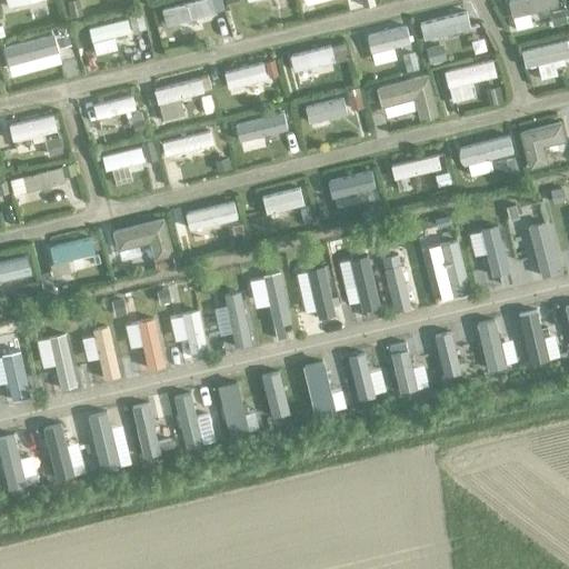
[(211,15),(207,0),(198,0),(159,10),(163,28),(211,15)]
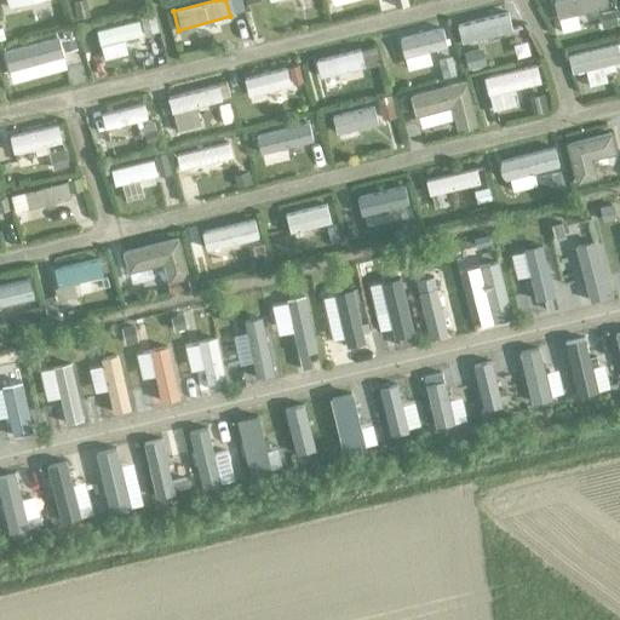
[(606,9),(603,0),(560,0),(552,3),(557,21),(606,9)]
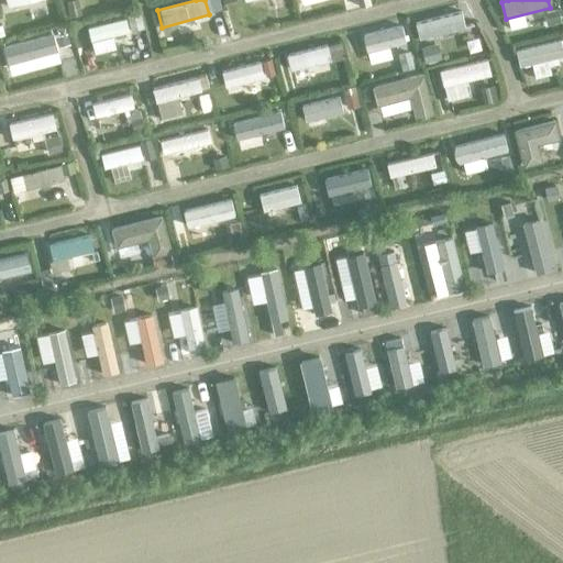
[(464,31),(460,13),(415,24),(419,42),(464,31)]
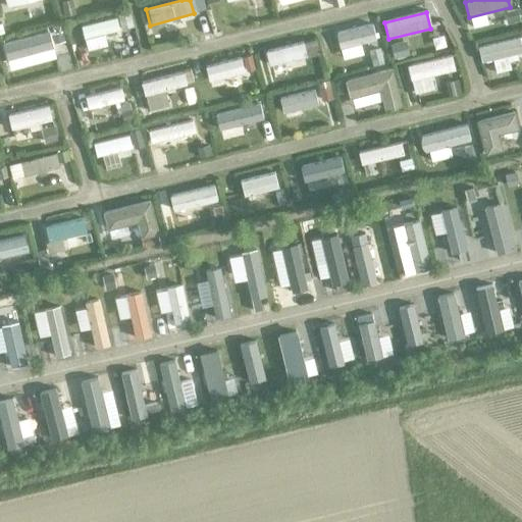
[(116,32),(113,18),(79,27),(82,40),(116,32)]
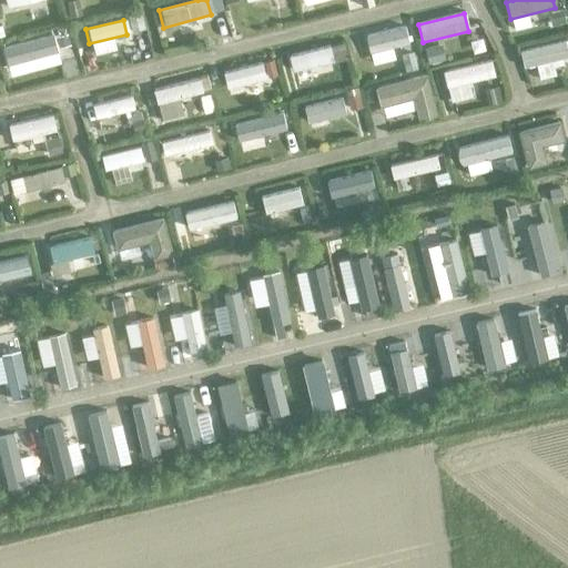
[(408,44),(404,27),(363,38),(367,54),(408,44)]
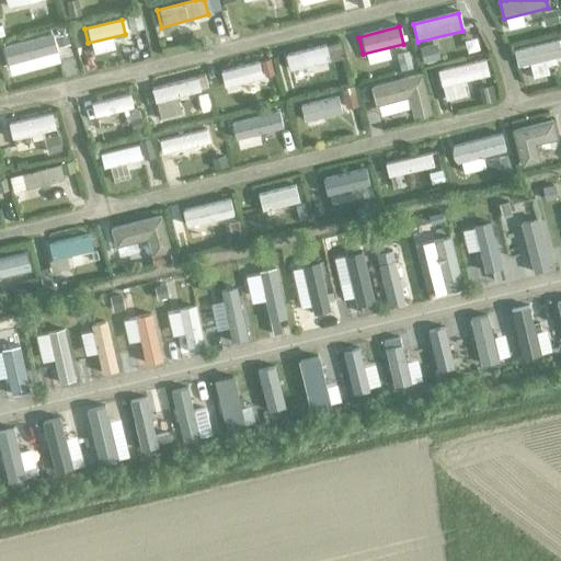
[(55,53),(50,34),(1,47),(6,66),(55,53)]
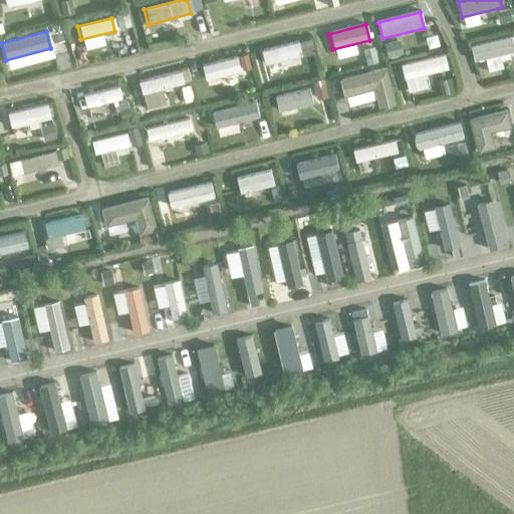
[(513,53),(510,37),(469,46),(473,62),(513,53)]
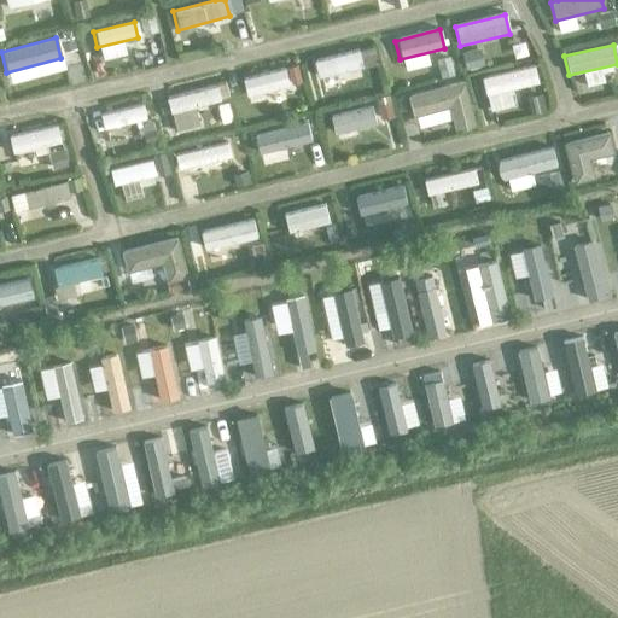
[(361,68),(357,52),(313,63),(316,80),(361,68)]
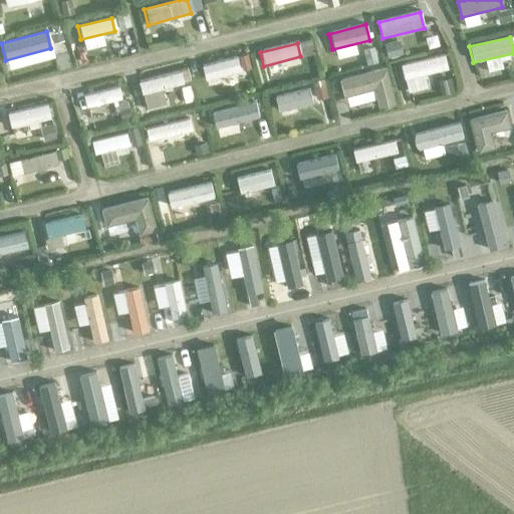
[(448,69),(444,55),(400,67),(403,81),(448,69)]
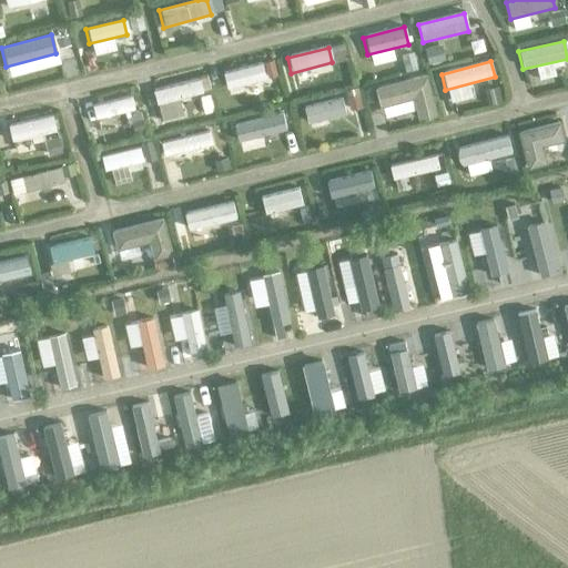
[(264,80),(260,64),(222,74),(226,91),(264,80)]
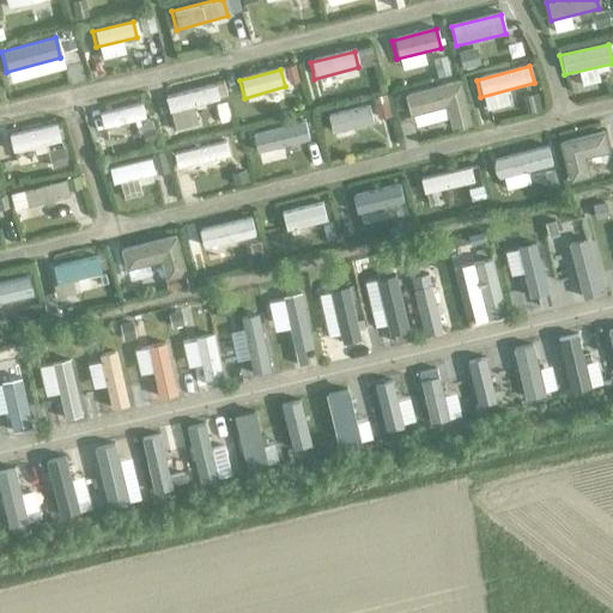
[(474,122),(462,79),(407,93),(412,114),(447,104),(454,128),(474,122)]
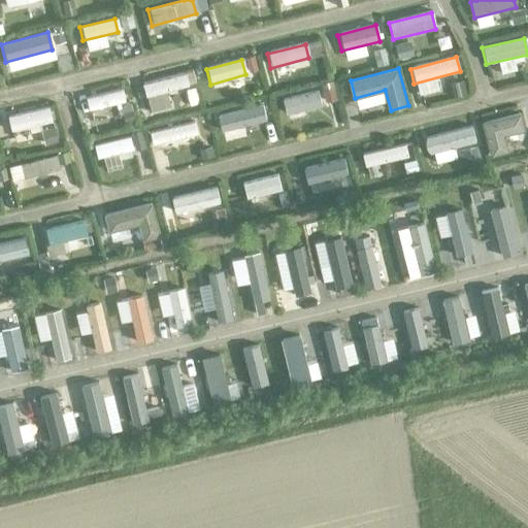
[(187,88),(184,73),(140,85),(144,98),(187,88)]
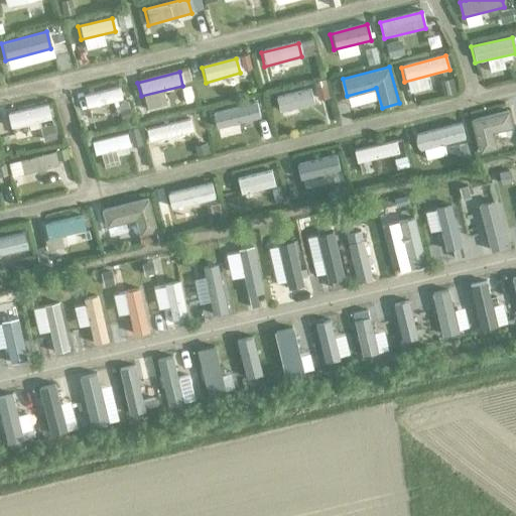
[(340,80),(331,82),(334,94),(343,92),(340,80)]
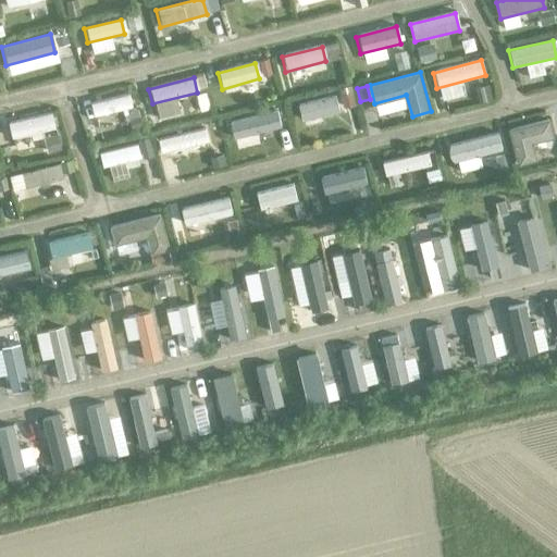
[(132,108),(128,95),(90,106),(94,119),(132,108)]
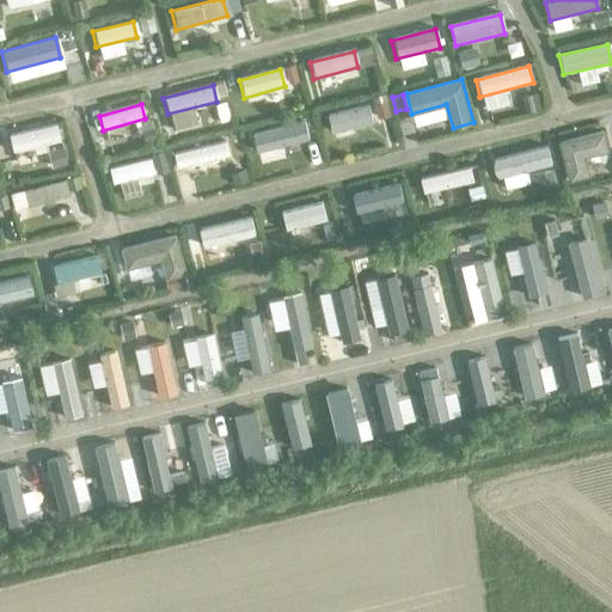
[(371,124),(366,106),(325,116),(330,135),(371,124)]
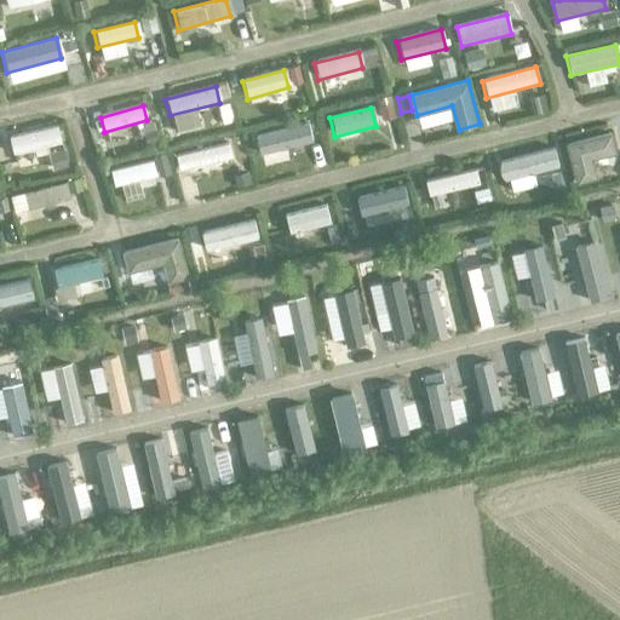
[(311,143),(306,125),(254,137),(259,155),(311,143)]
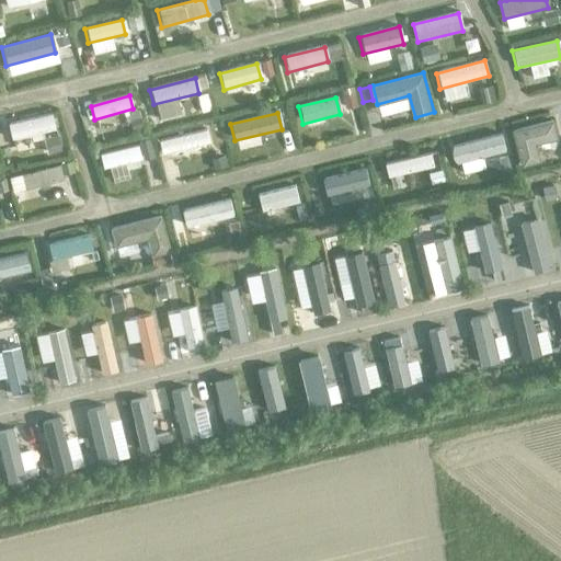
[(54,130),(49,114),(4,125),(9,141),(54,130)]
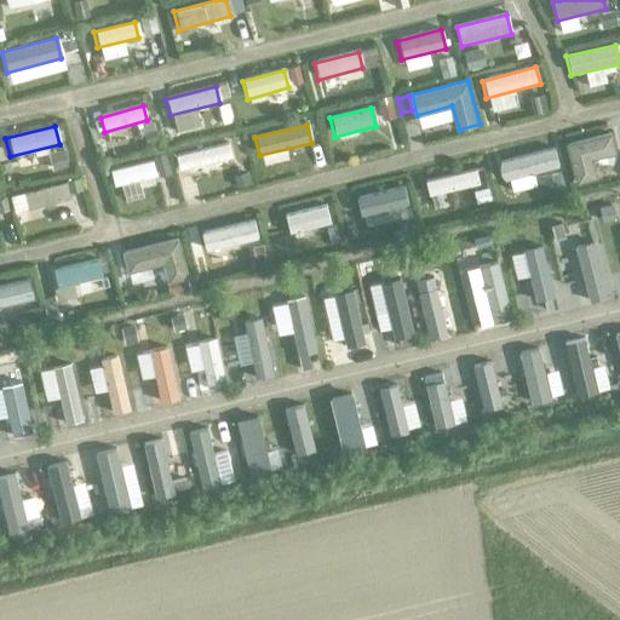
[(614,153),(609,132),(563,143),(574,184),(595,178),(590,159),(614,153)]
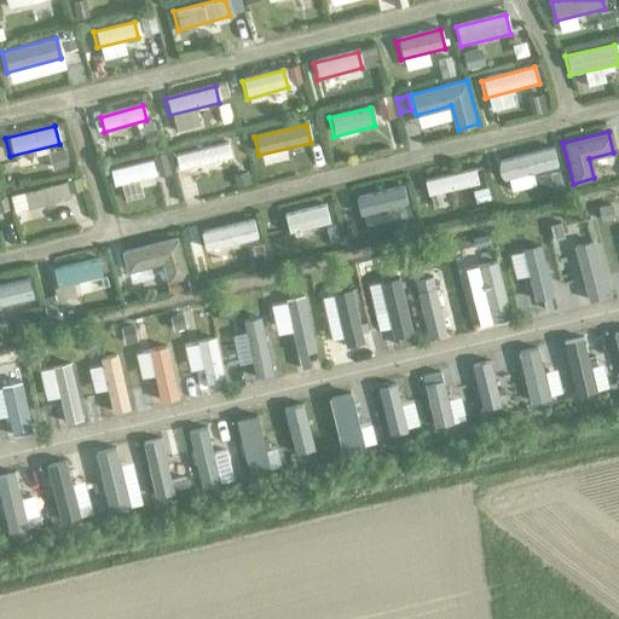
[(230,158),(225,143),(173,156),(178,172),(230,158)]
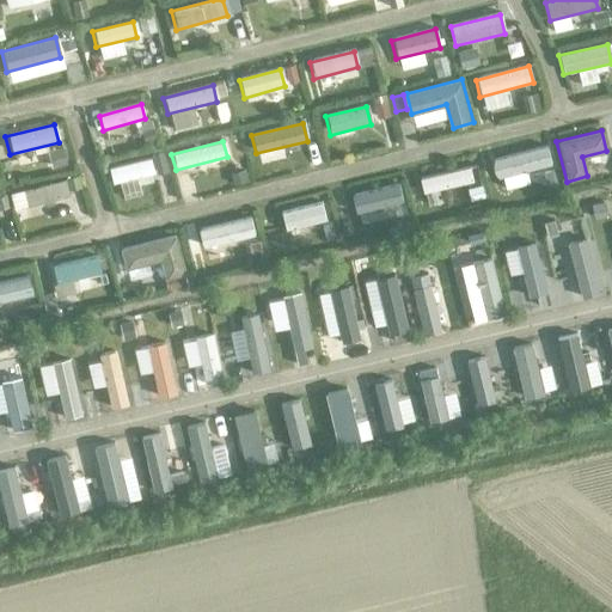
[(550,165),(544,147),(491,161),(496,181),(550,165)]
